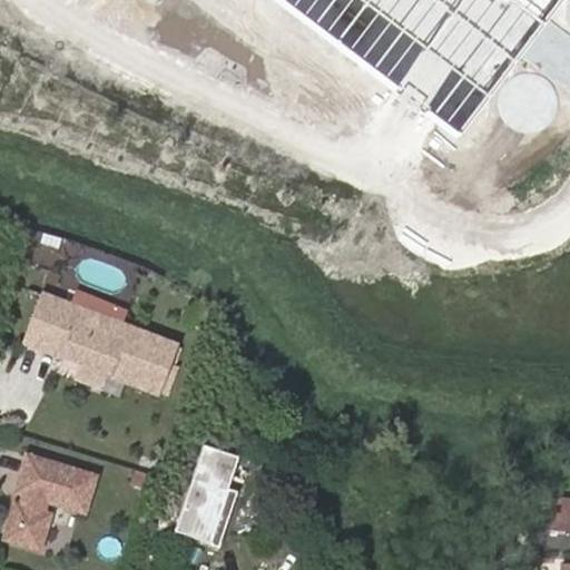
[(286,0),(454,130),(554,0),(286,0)]
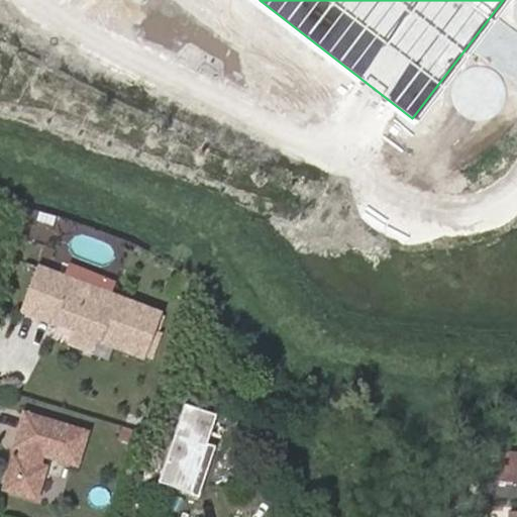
[(68,263),(64,272),(101,287),(105,278),(68,263)]
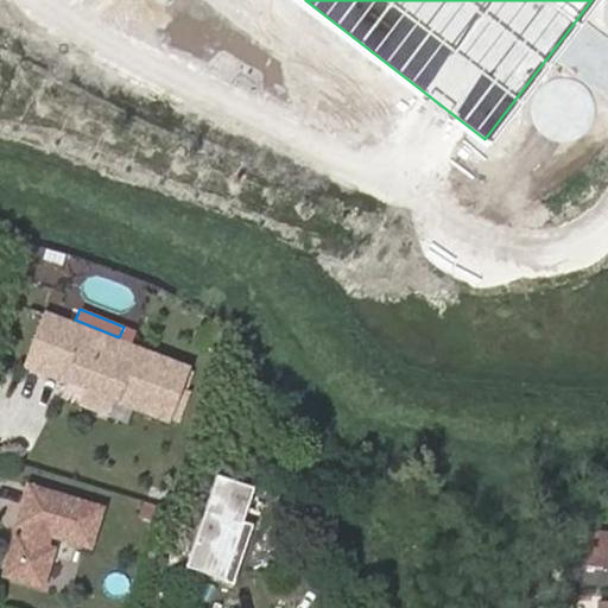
[(191,372),(46,312),(27,363),(88,387),(118,400),(171,422),(191,372)]
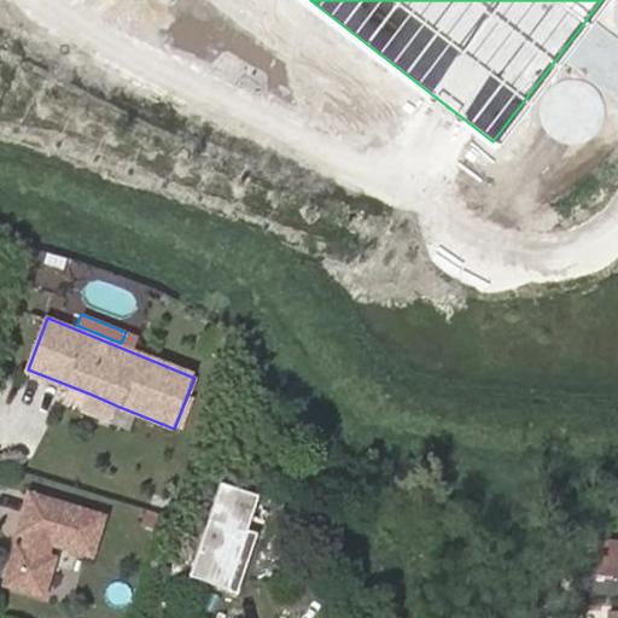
[(120,407),(89,394),(85,403),(116,417),(120,407)]
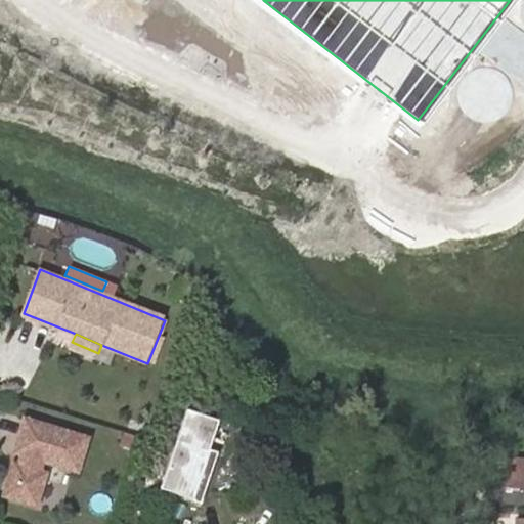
[(209,450),(219,420),(186,410),(162,489),(195,500),(212,451),(209,450)]
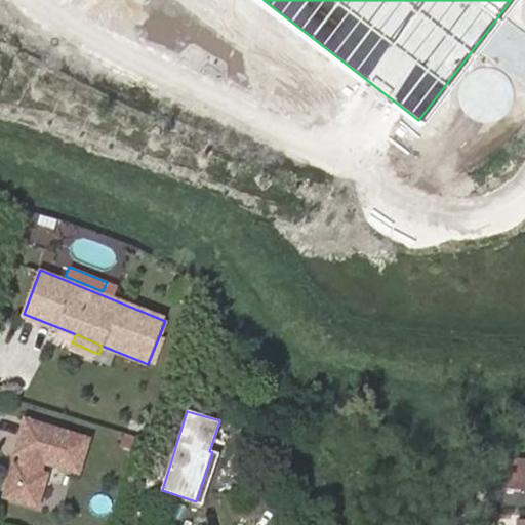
[(83,471),(94,436),(30,415),(19,450),(26,452),(23,461),(17,459),(6,495),(39,506),(50,471),(44,469),(47,459),(83,471)]
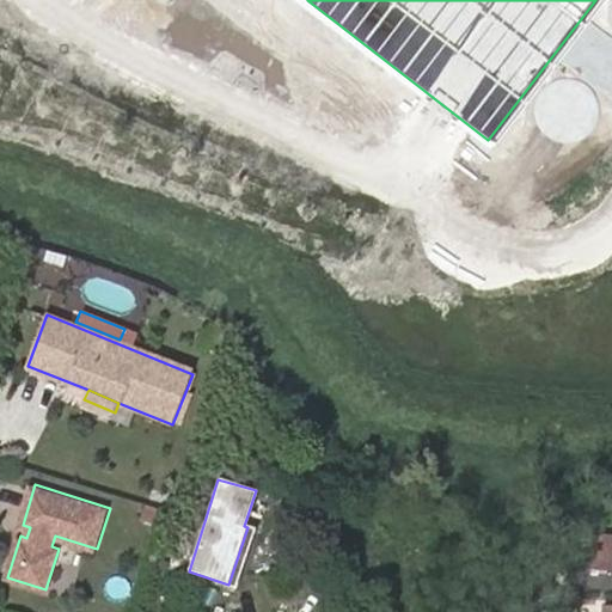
[(237,587),(255,530),(248,527),(228,585),(237,587)]
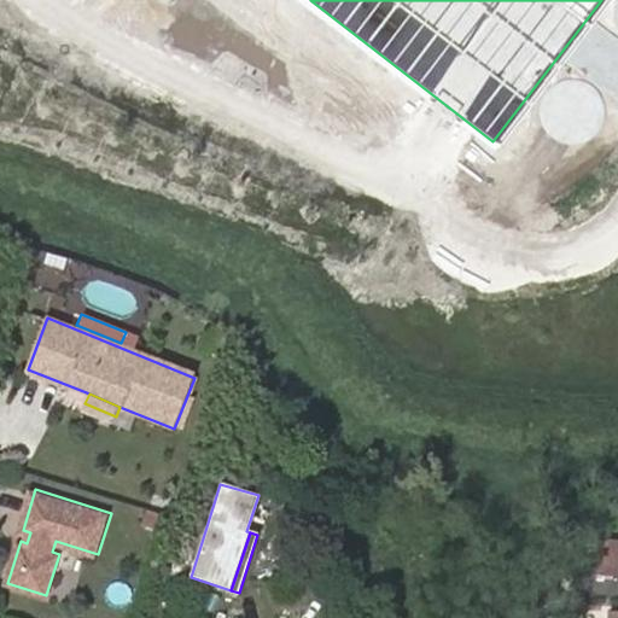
[(617,577),(617,541),(598,541),(596,577),(617,577)]
